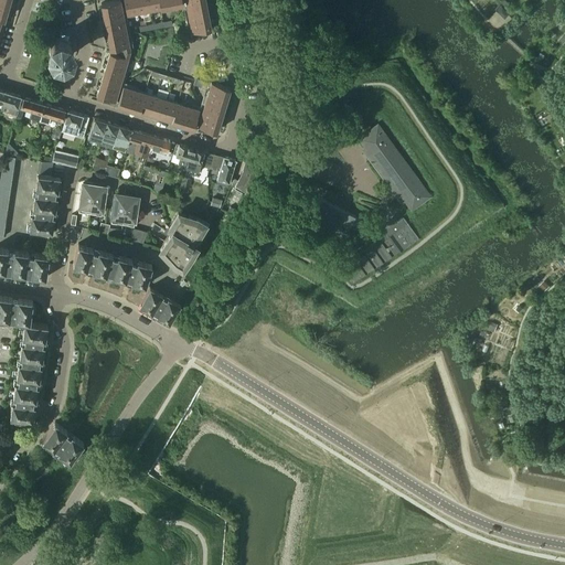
[(4,19),(10,0),(0,0),(0,23),(2,18),(4,19)]
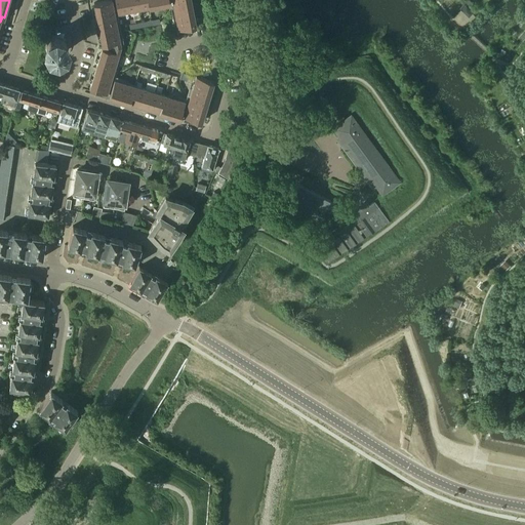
[(112,0),(106,0),(94,3),(102,43),(103,47),(89,87),(99,90),(98,93),(106,95),(113,75),(121,47),(112,0)]
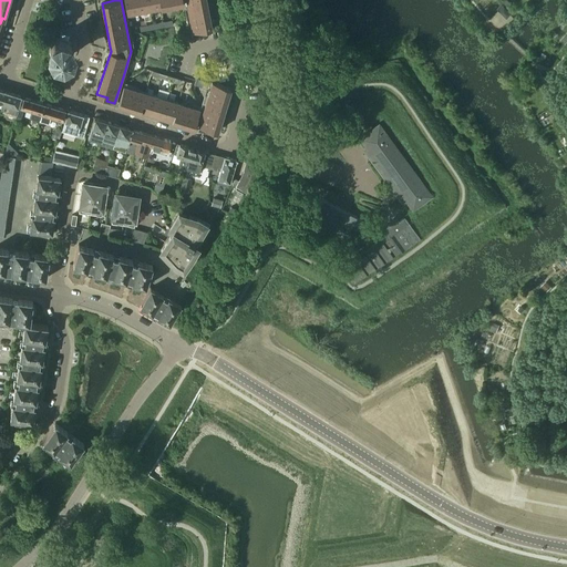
[(183,0),(124,0),(127,14),(184,3),(183,0)]
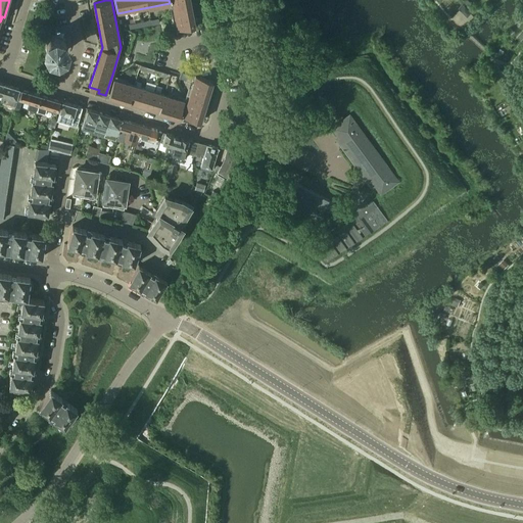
[(195,26),(190,0),(172,0),(178,30),(195,26)]
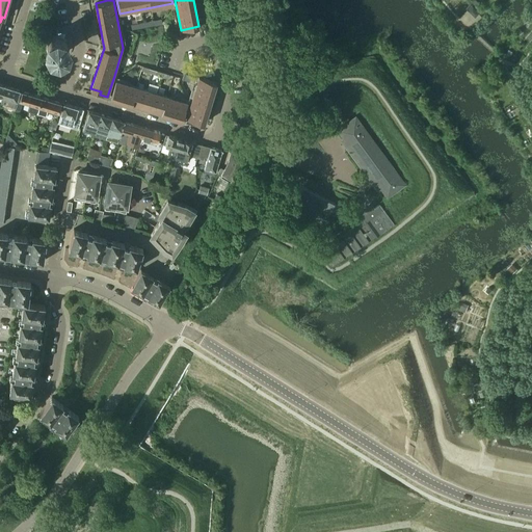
[(466,10),(461,21),(473,25),(476,14),(466,10)]
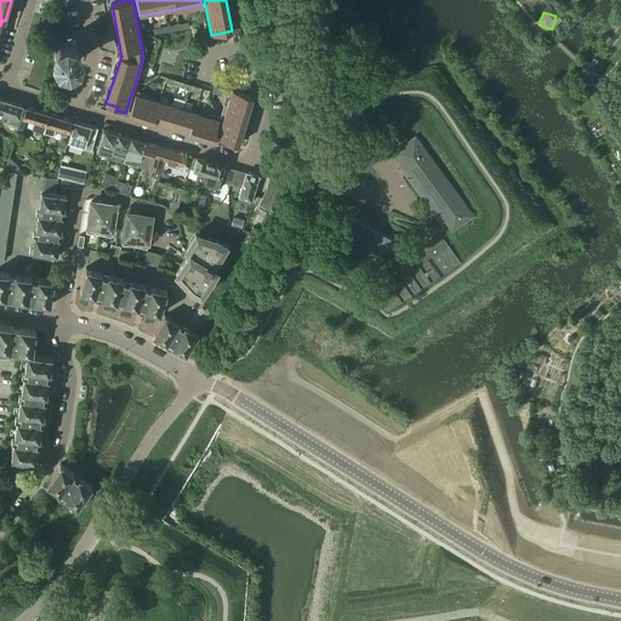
[(75,44),(74,43),(75,38),(67,35),(66,40),(64,40),(62,41),(61,41),(60,41),(58,43),(58,44),(57,45),(56,46),(55,46),(55,47),(55,50),(53,51),(53,52),(53,53),(53,55),(53,56),(55,58),(55,60),(56,61),(53,69),(69,74),(72,66),(74,64),(75,63),(75,62),(77,62),(78,61),(79,58),(79,57),(79,56),(80,55),(80,53),(80,51),(79,50),(79,49),(79,47),(78,46),(77,45),(75,44)]
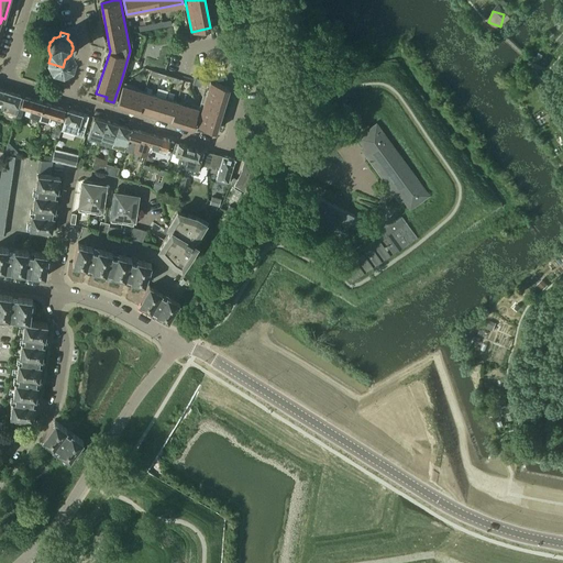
[(216,131),(229,87),(210,81),(202,108),(196,128),(203,130),(205,127),(216,131)]
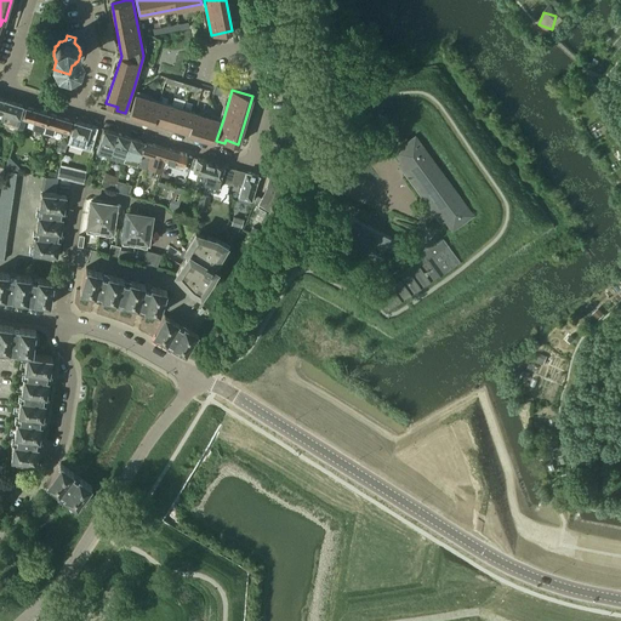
[(136,95),(129,114),(158,123),(159,124),(171,127),(172,127),(212,140),(220,120),(183,109),(186,101),(174,97),(171,106),(136,95)]
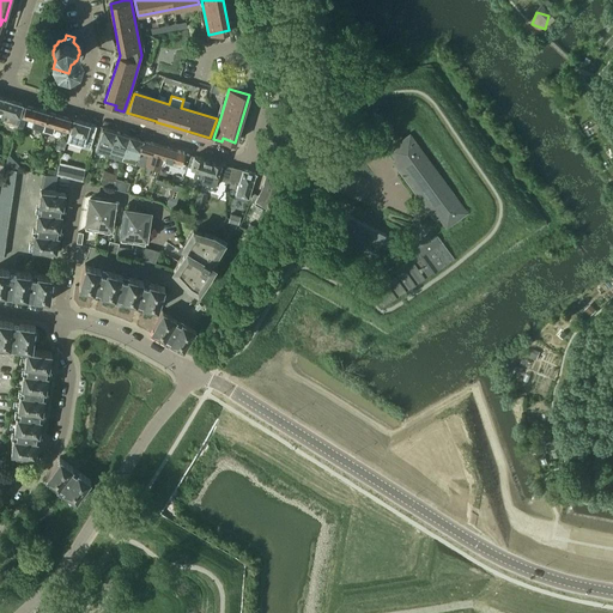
[(19,115),(23,104),(6,99),(2,110),(1,117),(0,119),(17,125),(19,115)]
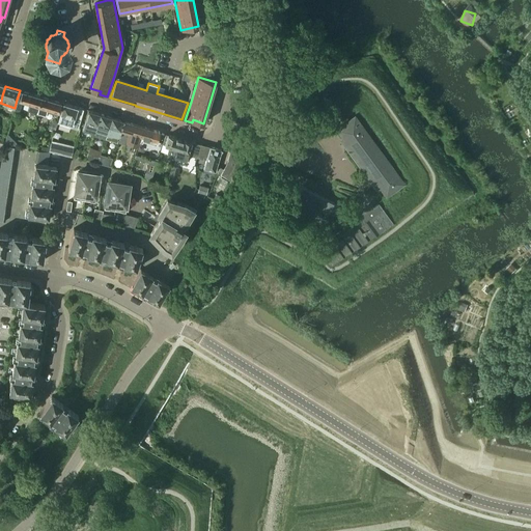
[(22,90),(19,100),(30,103),(28,110),(30,111),(30,113),(33,114),(35,112),(36,113),(42,96),(22,90)]
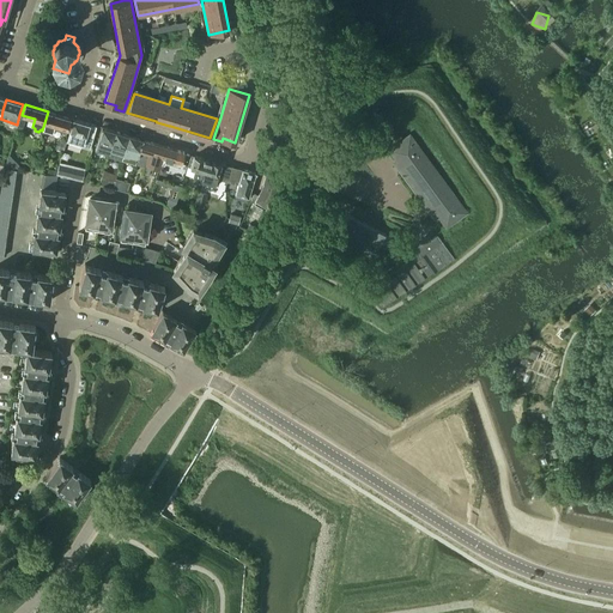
[(71,119),(48,111),(42,131),(53,134),(56,126),(67,129),(71,119)]
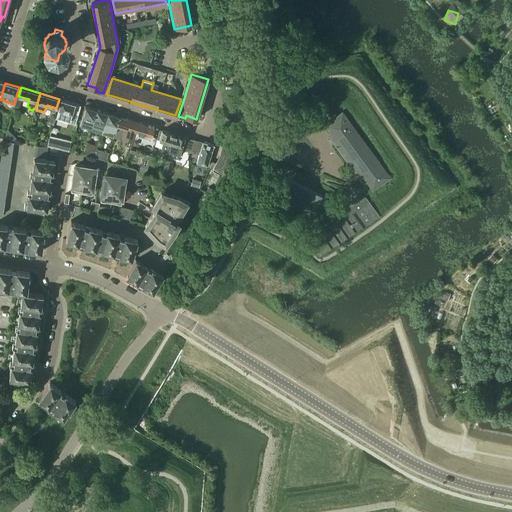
[(56,115),(54,122),(63,125),(65,117),(70,119),(75,103),(61,99),(56,115)]
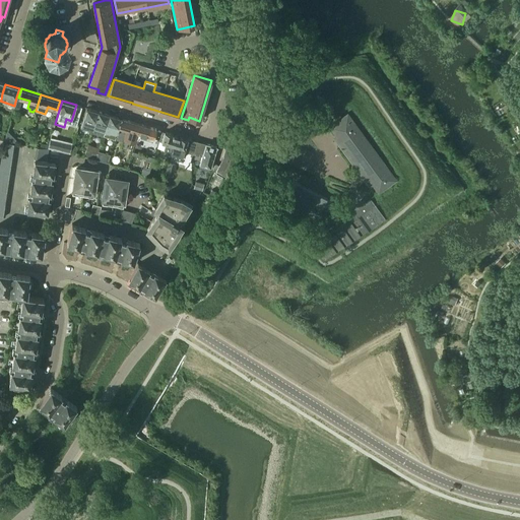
[(77,123),(82,107),(76,105),(71,121),(77,123)]
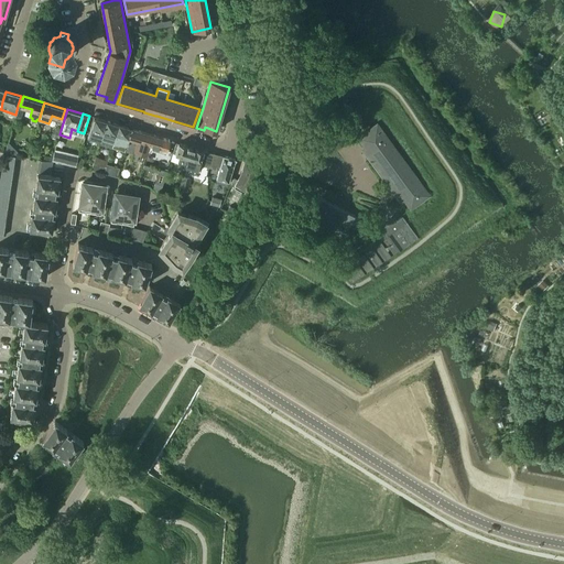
[(88,138),(88,139),(100,142),(106,121),(94,117),(88,138)]
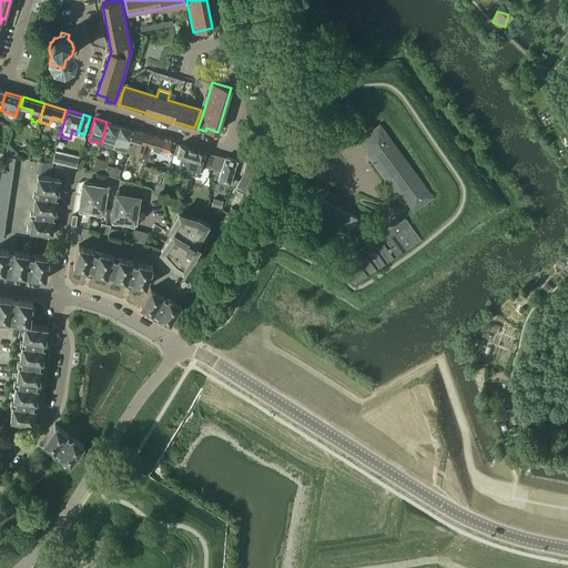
[(113,148),(119,125),(107,122),(101,143),(113,148)]
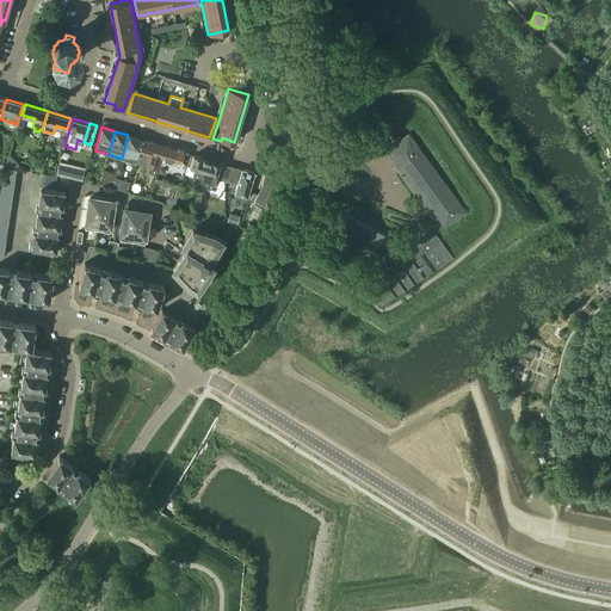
[(466,213),(408,134),(388,149),(397,162),(400,160),(406,168),(403,171),(419,192),(418,193),(434,217),(437,216),(444,227),(466,213)]
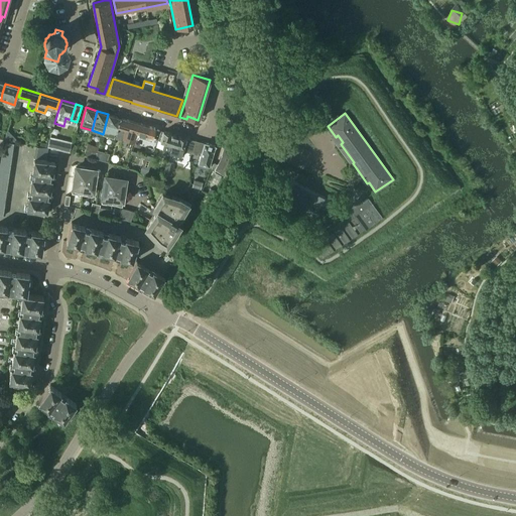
[(116,130),(120,117),(108,114),(103,134),(99,145),(105,146),(109,134),(106,133),(107,131),(109,131),(110,129),(116,131),(116,130)]
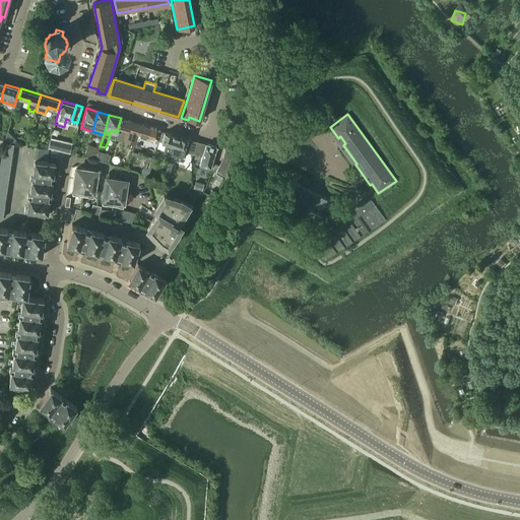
[(137,133),(140,124),(129,121),(121,118),(117,131),(125,134),(121,148),(125,149),(127,143),(134,145),(137,133)]
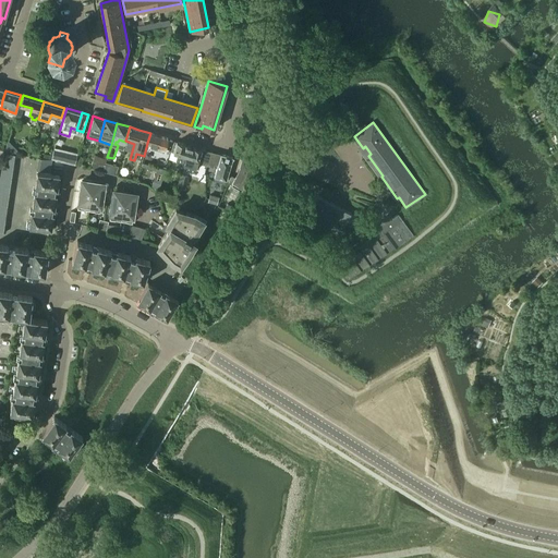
[(164,150),(168,138),(162,137),(150,133),(147,143),(145,152),(154,154),(156,148),(161,150),(161,149),(164,150)]
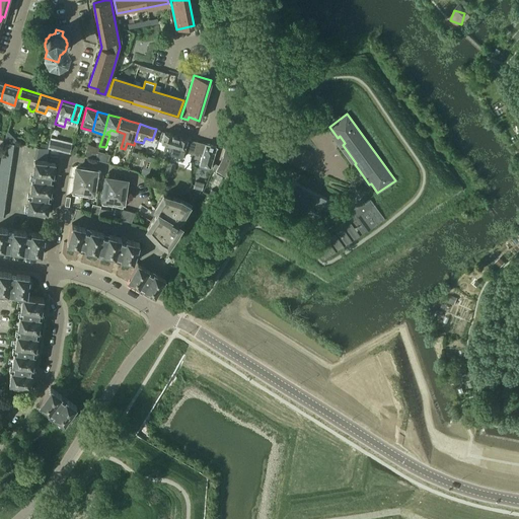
[(170,152),(175,135),(172,134),(171,134),(164,132),(161,142),(165,143),(163,150),(170,152)]
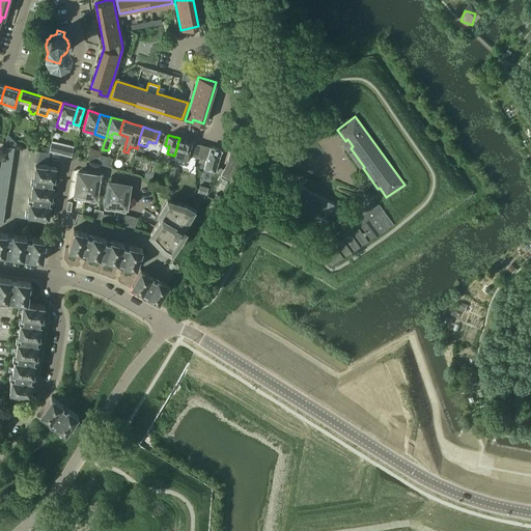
[(179,138),(174,156),(183,158),(184,154),(188,155),(189,152),(189,151),(191,152),(190,155),(197,157),(201,144),(185,139),(179,138)]
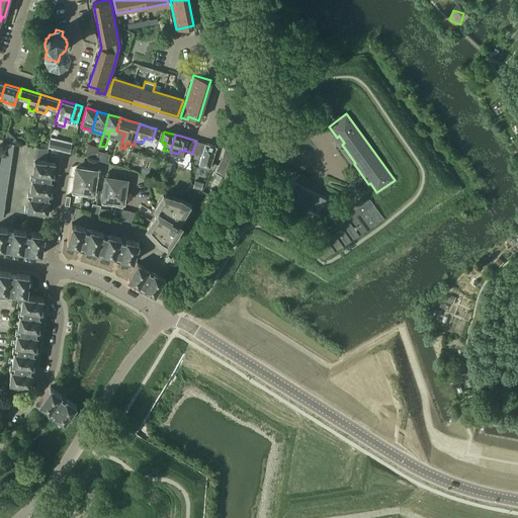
[(55,139),(50,147),(70,152),(72,144),(55,139)]
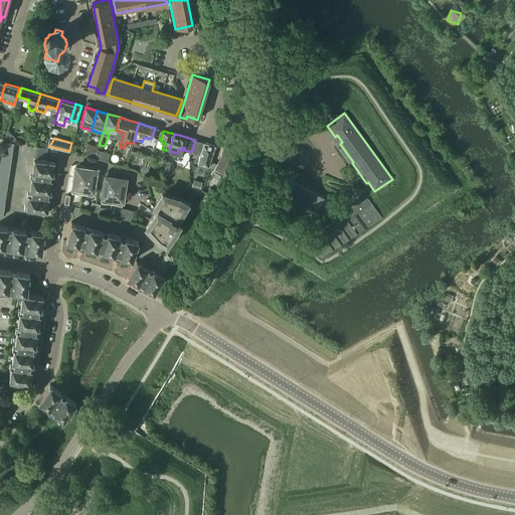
[(210,161),(215,146),(195,140),(191,152),(197,154),(198,151),(201,152),(197,163),(208,166),(210,161)]
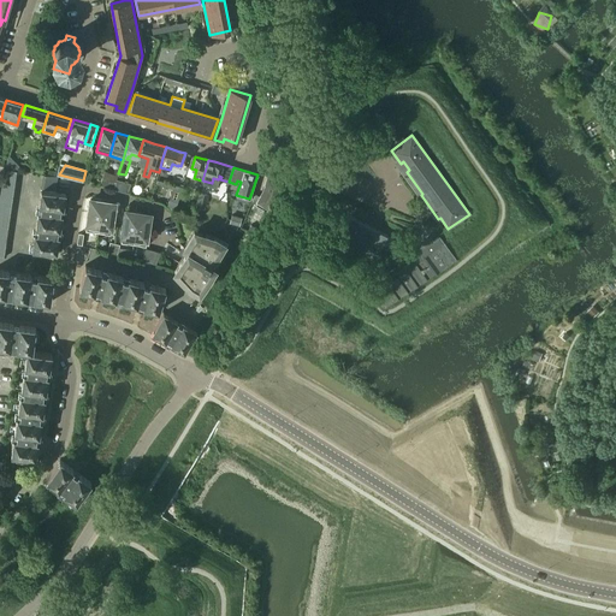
[(0,255),(6,256),(18,171),(4,169),(0,196),(0,255)]
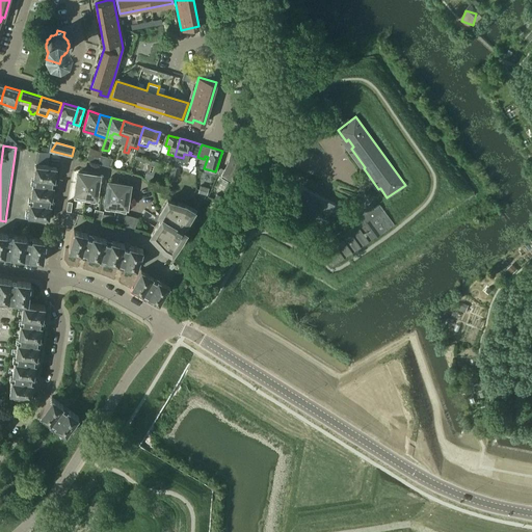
[(48,165),(49,153),(37,151),(35,163),(48,165)]
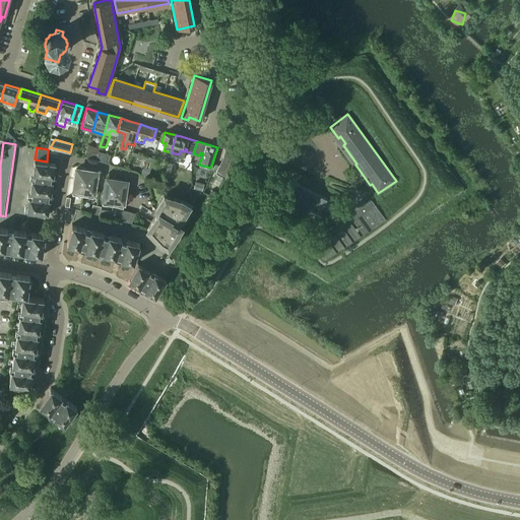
[(228,173),(232,166),(234,161),(236,155),(237,152),(225,149),(223,159),(219,166),(216,164),(212,170),(215,172),(224,178),(228,173)]
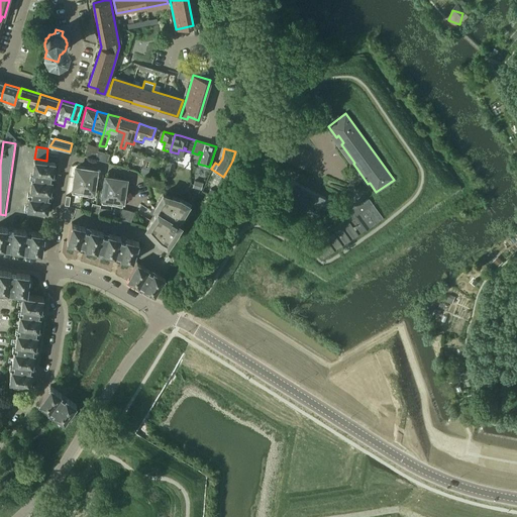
[(86,149),(84,154),(84,156),(95,159),(97,153),(86,149)]
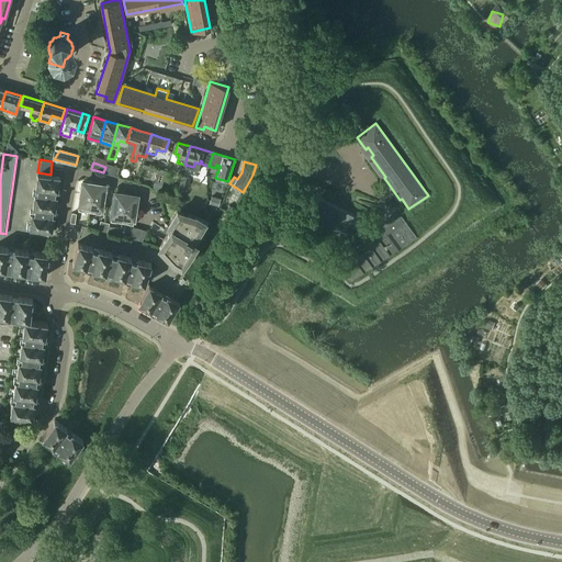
[(165,173),(157,171),(154,182),(161,184),(165,173)]
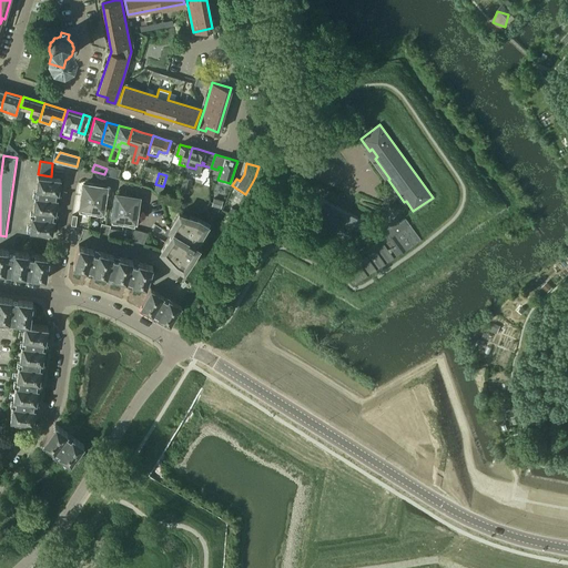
[(59,194),(61,179),(38,175),(36,191),(38,191),(38,193),(56,195),(56,193),(59,194)]
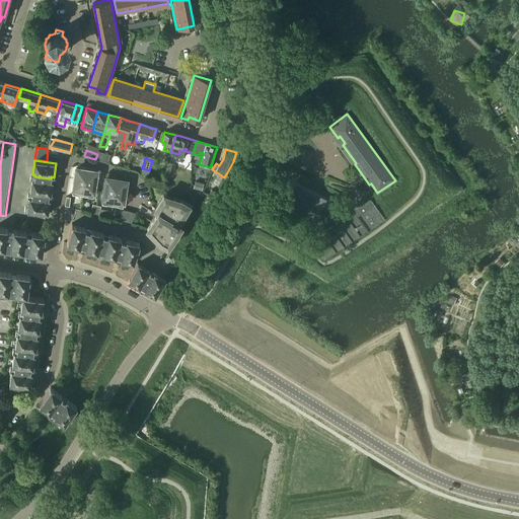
[(167,162),(164,174),(171,176),(175,164),(167,162)]
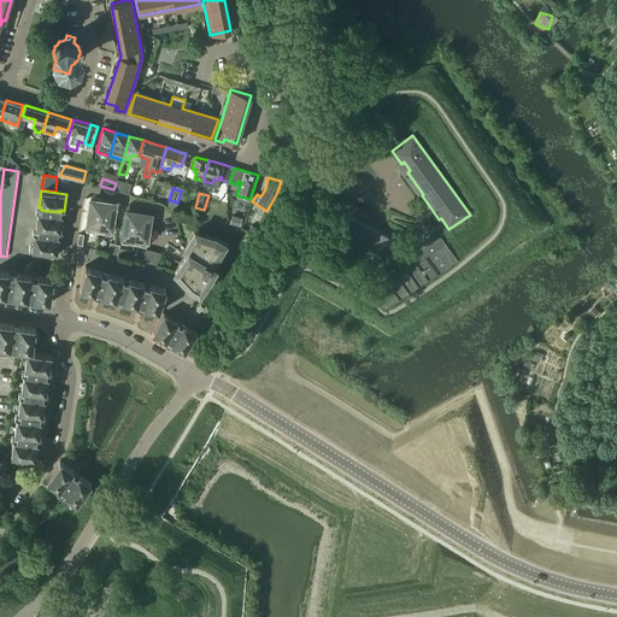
[(99,233),(103,201),(90,200),(88,221),(87,221),(86,231),(99,233)]
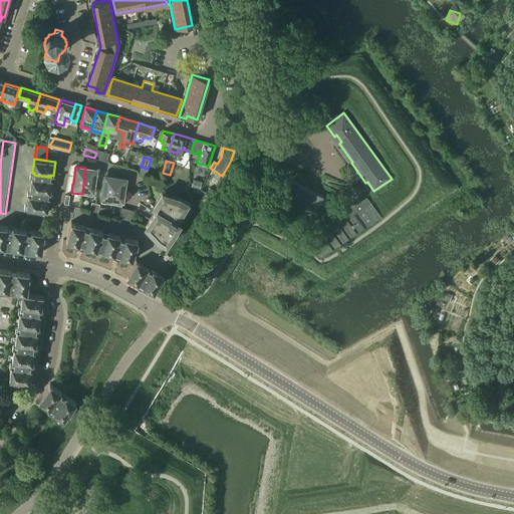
[(93,186),(95,170),(85,168),(82,194),(92,196),(93,187),(93,186)]
